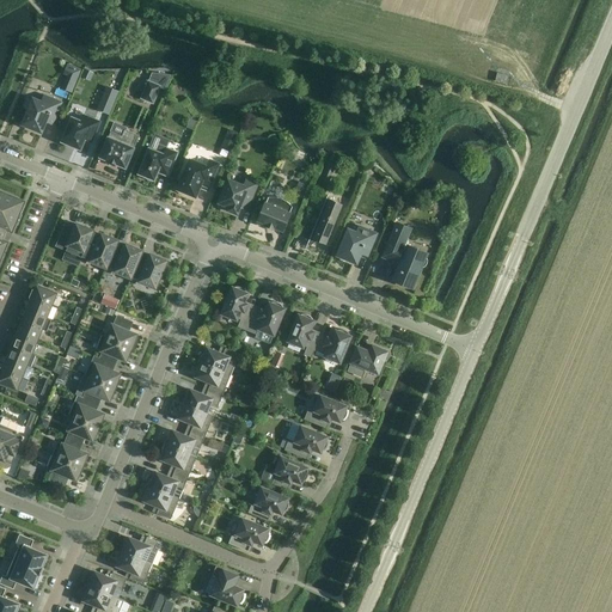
[(86,69),(81,77),(90,81),(93,73),(86,69)]
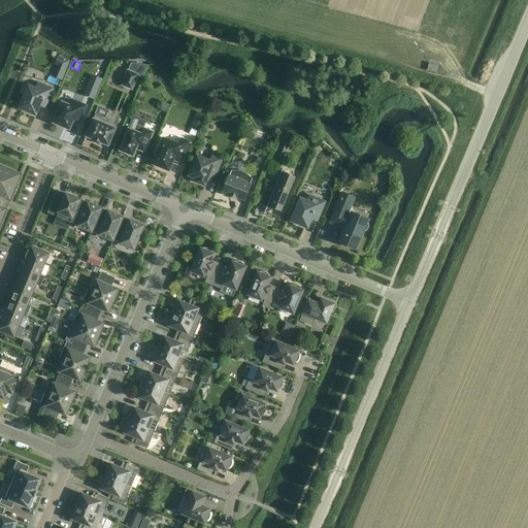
[(429,63),(427,70),(436,72),(438,65),(429,63)]
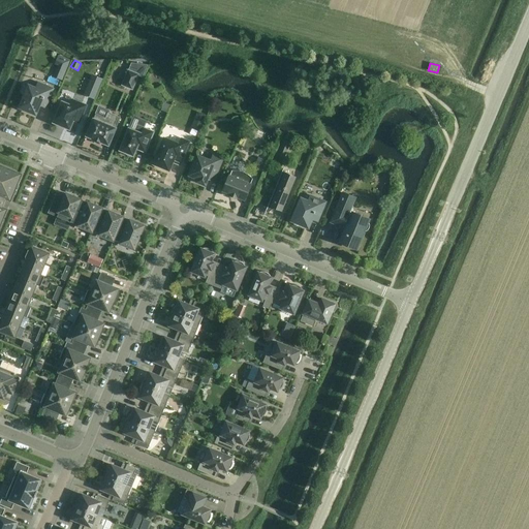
[(58,65),(54,76),(62,81),(67,69),(58,65)]
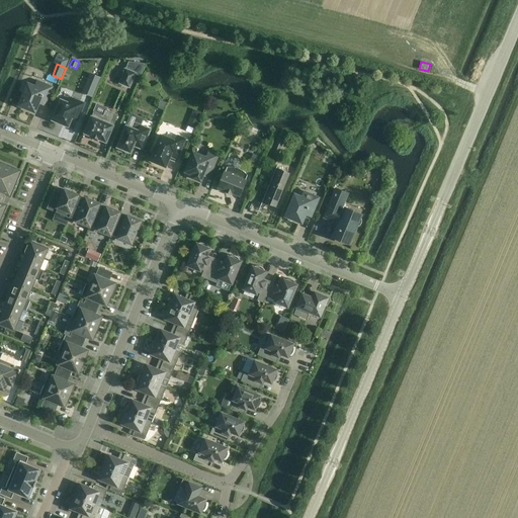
[(130,89),(136,73),(124,68),(118,84),(130,89)]
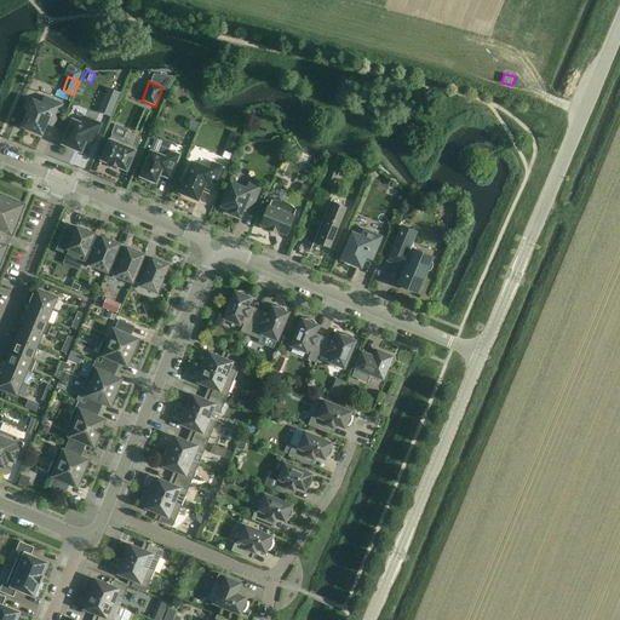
[(108,87),(98,112),(110,116),(120,93),(108,87)]
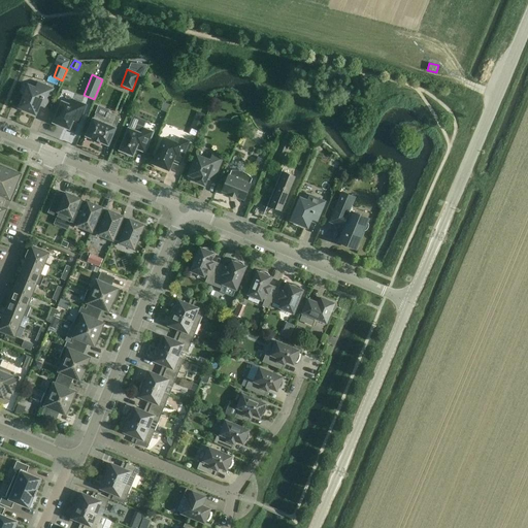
[(54,89),(37,83),(35,88),(28,85),(28,86),(27,86),(25,85),(23,86),(21,92),(22,94),(24,94),(24,95),(19,107),(35,114),(36,113),(38,110),(37,108),(37,107),(38,105),(39,106),(39,105),(45,107),(54,89)]
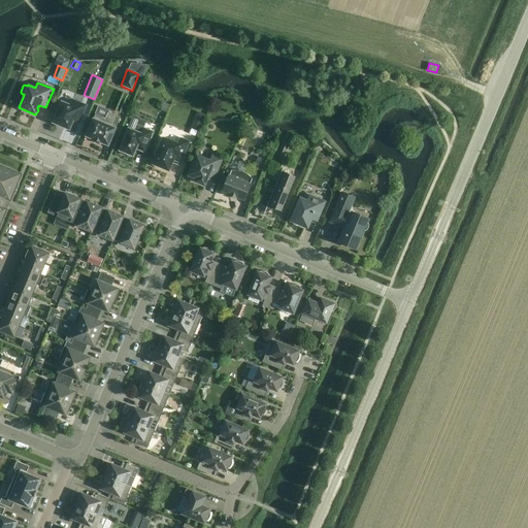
[(86,105),(72,100),(70,105),(62,102),(61,104),(60,103),(58,109),(59,110),(54,122),(56,123),(56,124),(61,127),(62,126),(69,129),(73,120),(78,123),(86,105)]
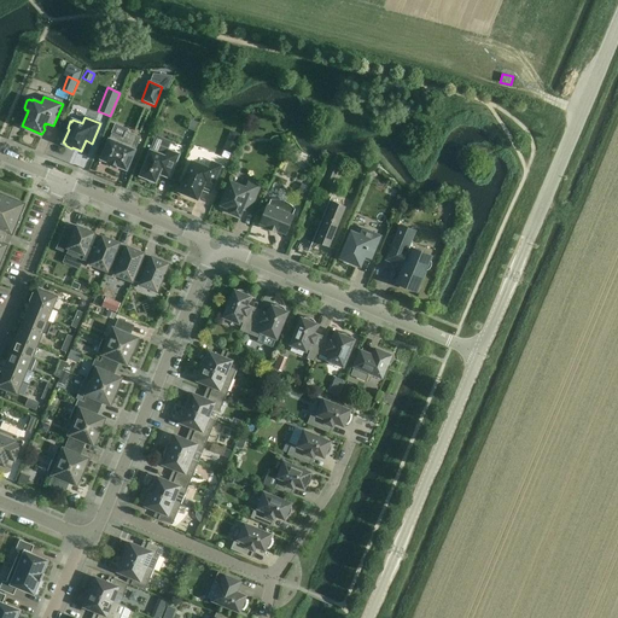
[(112,133),(101,159),(110,163),(117,165),(127,170),(140,138),(129,133),(129,132),(127,130),(128,128),(115,123),(111,133),(112,133)]
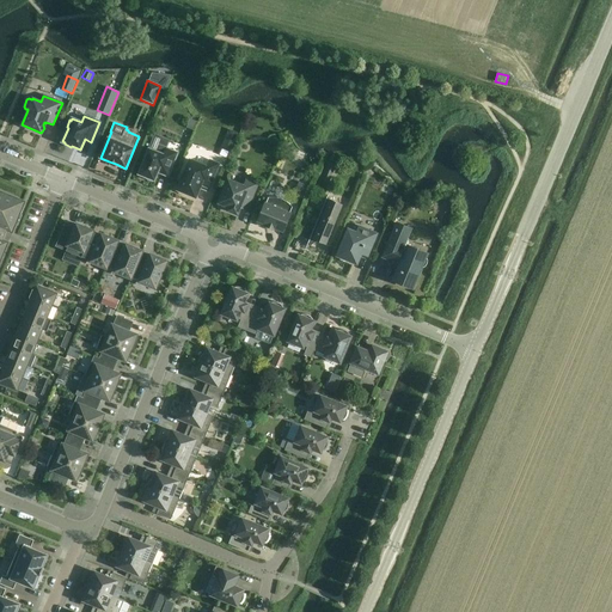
[(187,123),(182,135),(190,139),(195,127),(187,123)]
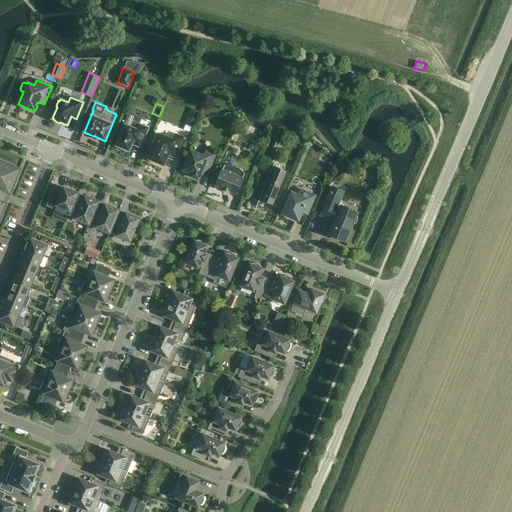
[(192,108),(188,117),(195,120),(199,111),(192,108)]
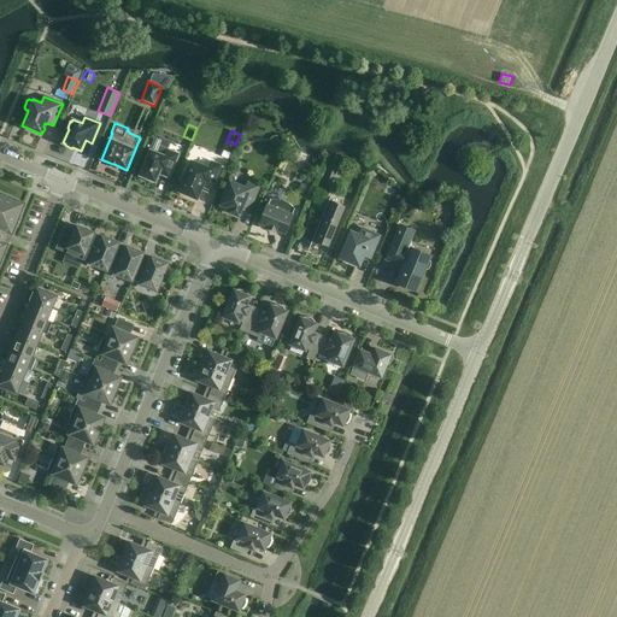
[(178,154),(160,146),(158,153),(151,151),(140,175),(147,178),(147,180),(153,182),(153,181),(156,182),(159,172),(163,174),(162,175),(169,177),(178,154)]
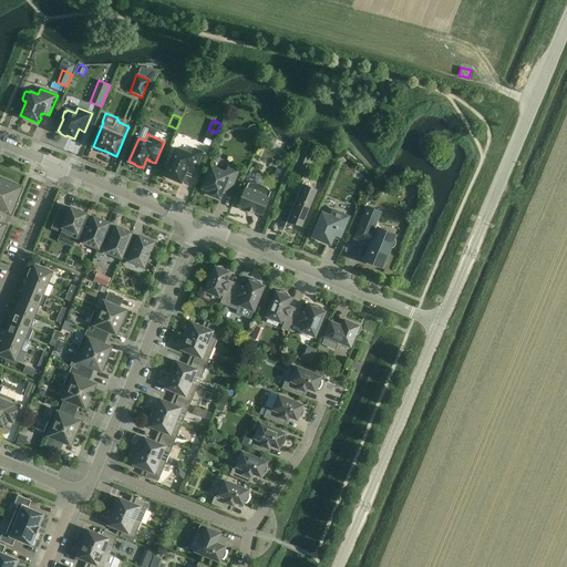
[(192,155),(176,148),(165,176),(181,183),(186,171),(194,174),(203,153),(194,148),(192,155)]
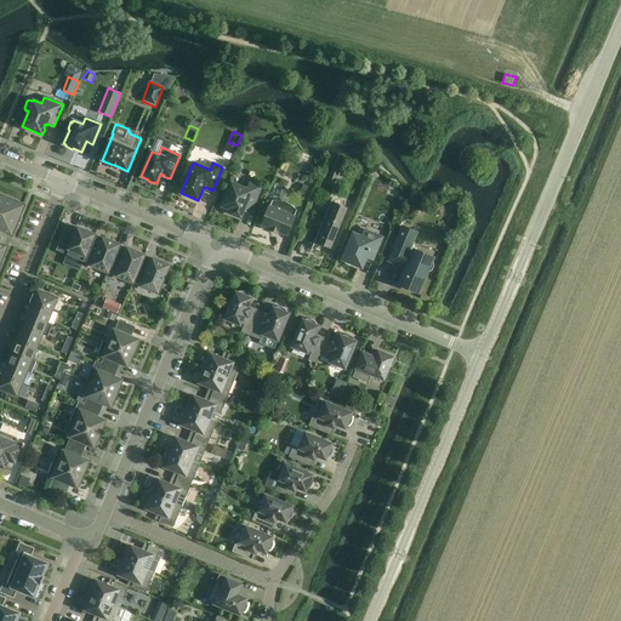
[(334,184),(340,170),(332,167),(326,181),(334,184)]
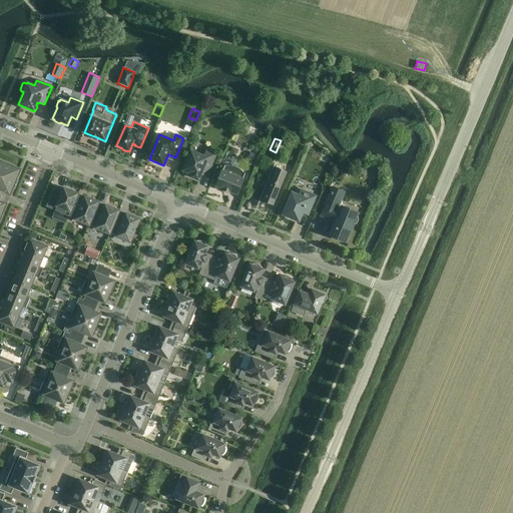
[(206,176),(215,154),(206,150),(204,156),(191,150),(183,170),(191,173),(190,176),(198,179),(201,173),(206,176)]
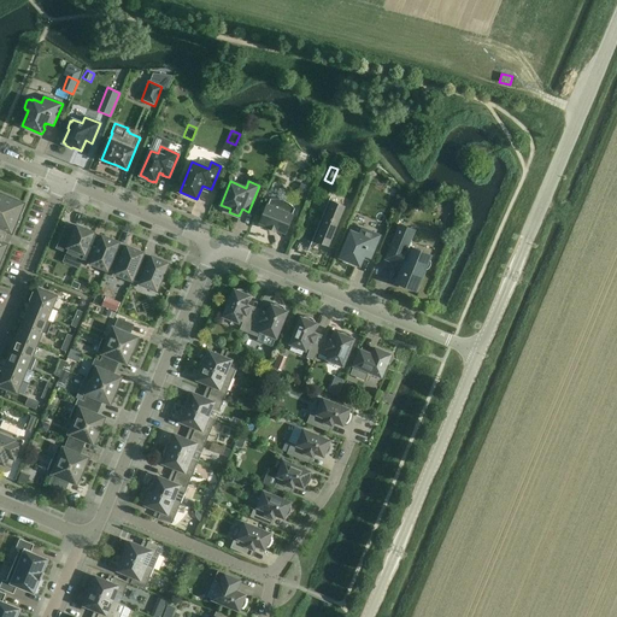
[(301,183),(298,193),(307,197),(310,187),(301,183)]
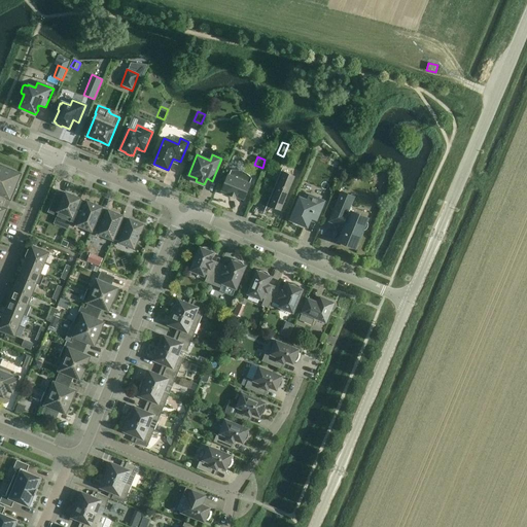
[(15,183),(20,174),(0,165),(0,221),(5,209),(2,207),(4,202),(6,197),(10,199),(12,192),(11,191),(14,183),(15,183)]
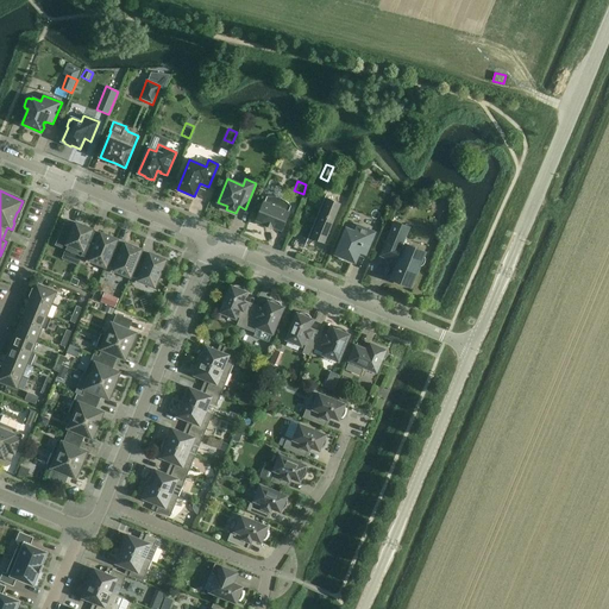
[(309,227),(301,233),(309,244),(315,239),(324,243),(340,203),(328,199),(326,194),(325,196),(315,220),(312,228),(309,227)]
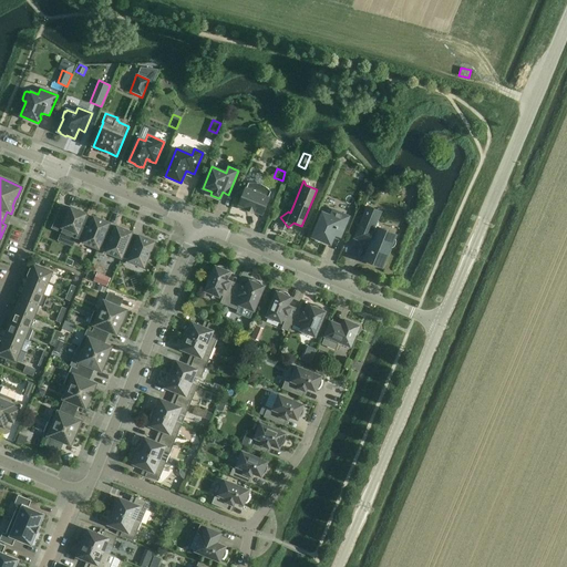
[(245,188),(238,205),(247,208),(246,209),(254,213),(254,210),(263,214),(269,198),(268,197),(268,196),(270,192),(266,187),(260,184),(255,183),(248,183),(247,187),(246,188),(245,188)]
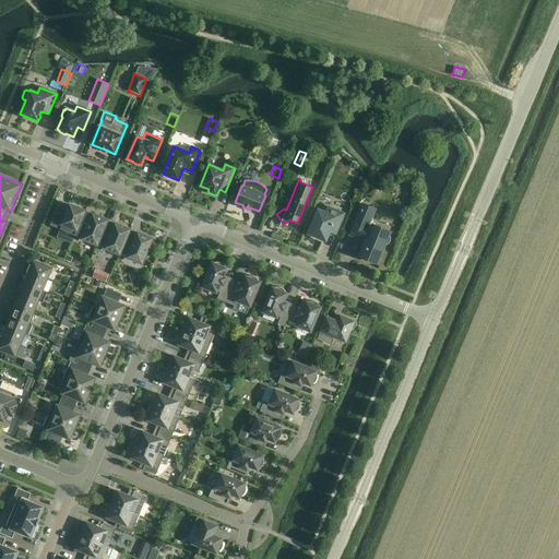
[(75,234),(84,213),(85,211),(70,204),(69,206),(61,204),(61,203),(51,225),(52,225),(60,227),(56,237),(71,244),(74,236),(75,234)]
